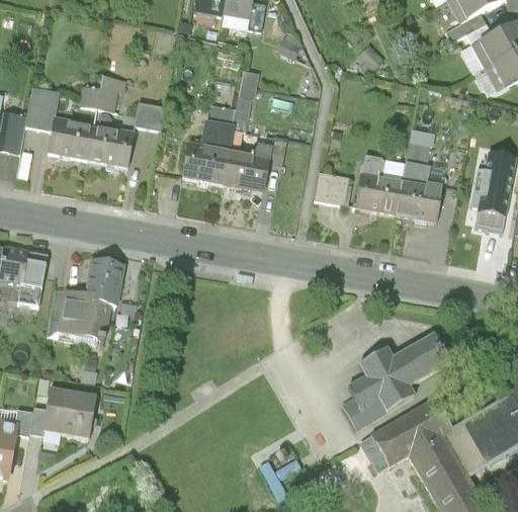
[(198,0),(196,12),(225,16),(227,0),(198,0)]
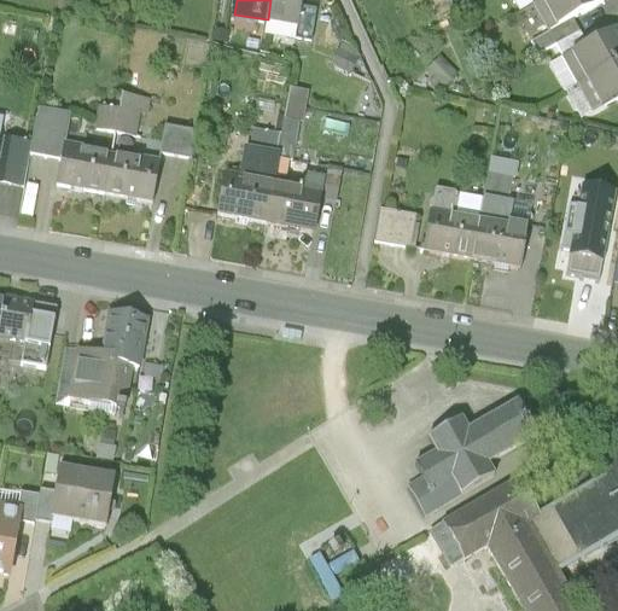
[(270,0),(268,19),(297,24),(302,0),(270,0)]
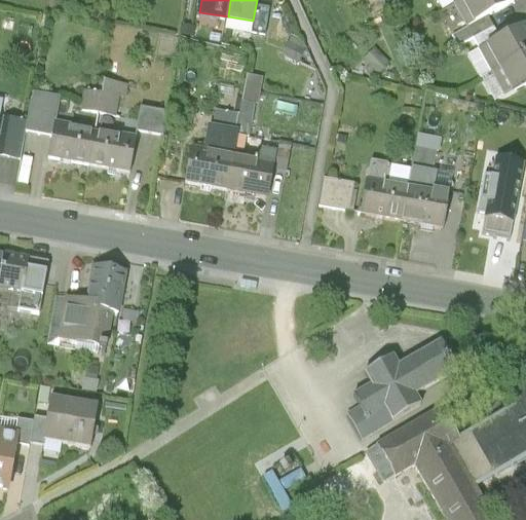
[(451,0),(456,9),(473,0),(451,0)]
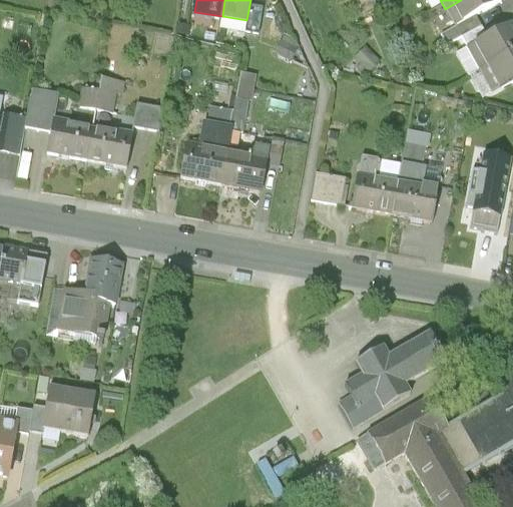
[(512,9),(507,0),(461,0),(445,9),(462,38),(512,9)]
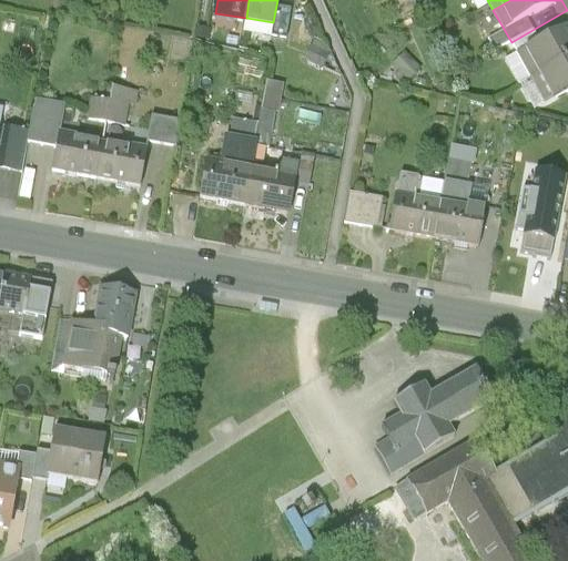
[(567,23),(508,58),(523,84),(567,58),(567,23)]
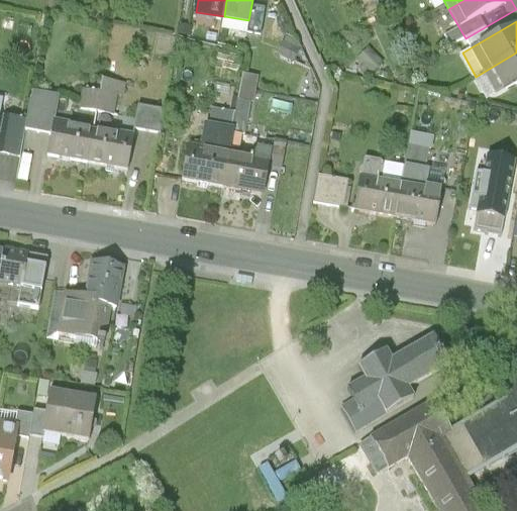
[(286,31),(276,50),(294,60),(301,44),(298,36),(286,31)]
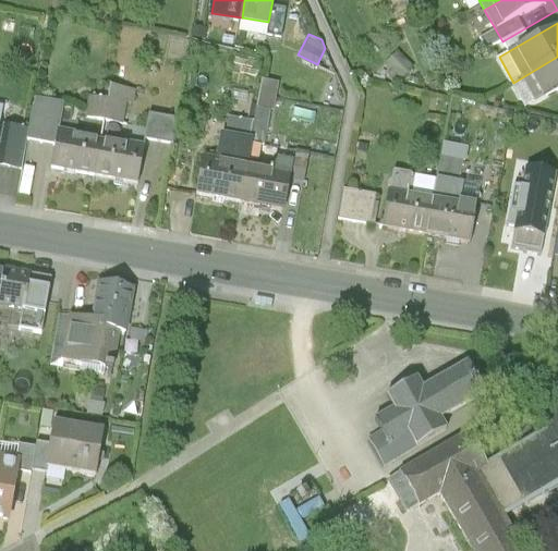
[(557,90),(557,57),(513,83),(528,108),(557,90)]
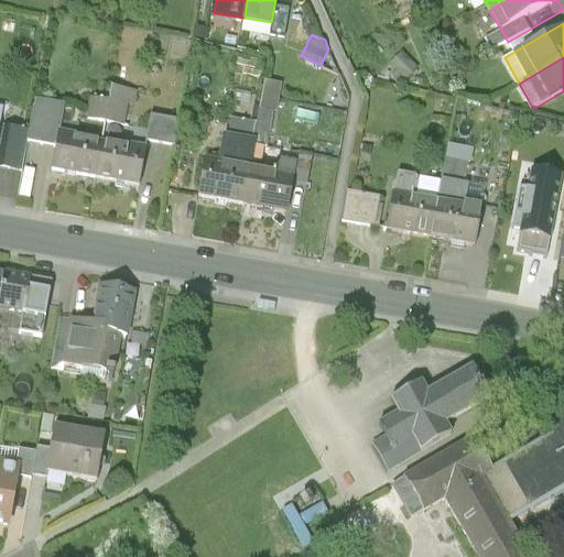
[(256,119),(252,140),(266,143),(272,108),(277,108),(282,79),(264,76),(256,119)]
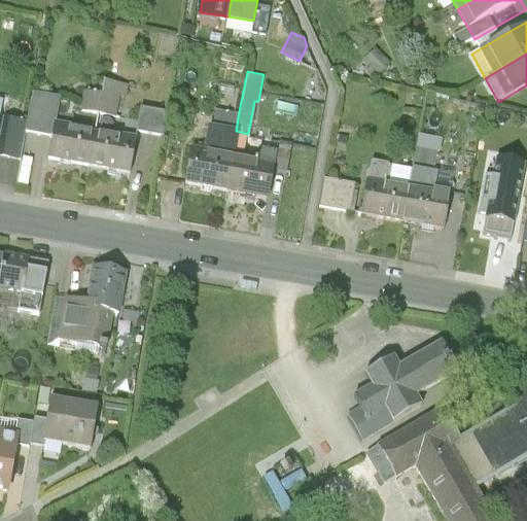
[(426,87),(413,161),(435,165),(450,92),(426,87)]
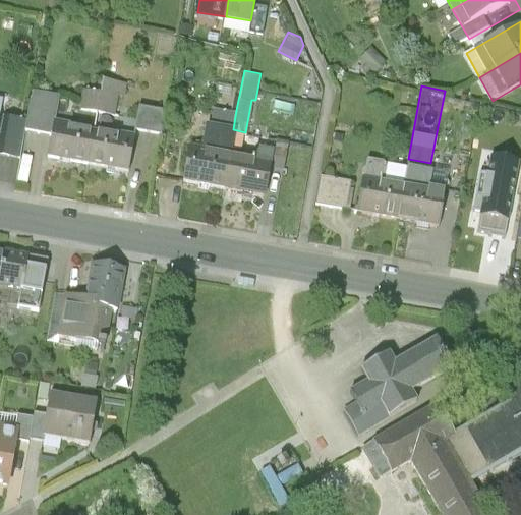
[(26,130),(52,134),(54,122),(58,94),(34,90),(29,119),(26,130)]
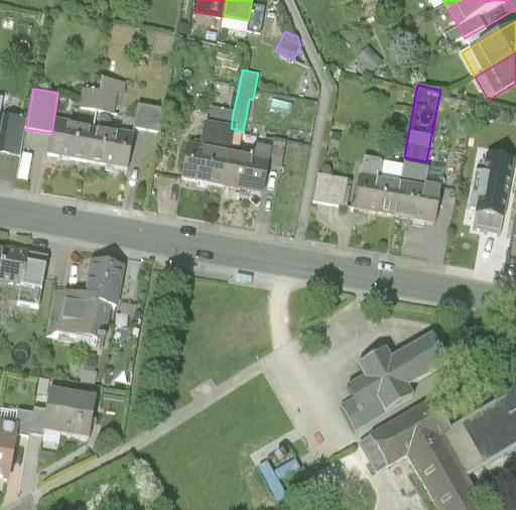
[(138,103),(134,128),(159,131),(163,106),(138,103)]
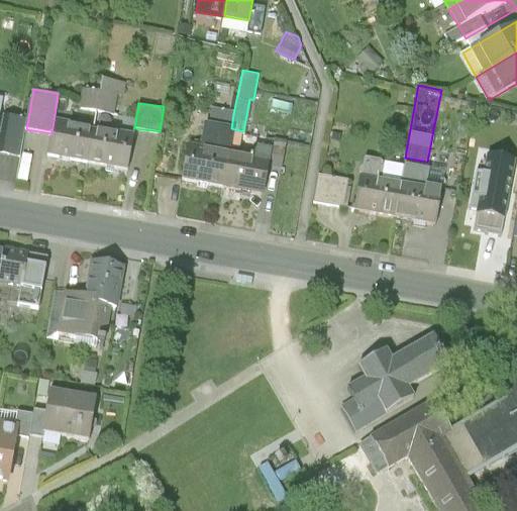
[(200,139),(189,137),(182,178),(219,186),(226,150),(231,128),(234,109),(211,105),(208,120),(204,120),(200,139)]
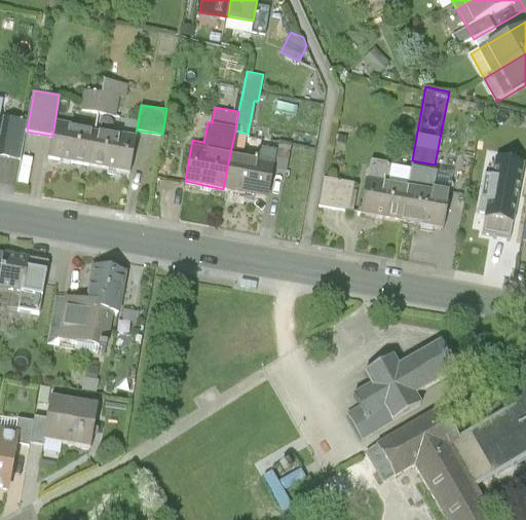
[(0,138),(0,155),(22,159),(27,132),(29,120),(4,116),(0,138)]
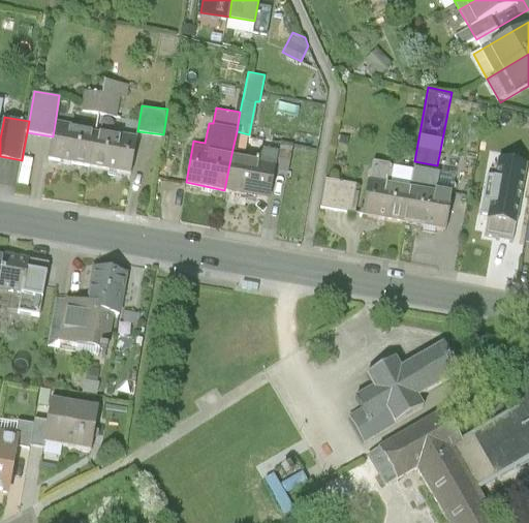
[(95,130),(55,124),(53,136),(49,163),(90,170),(95,130)]
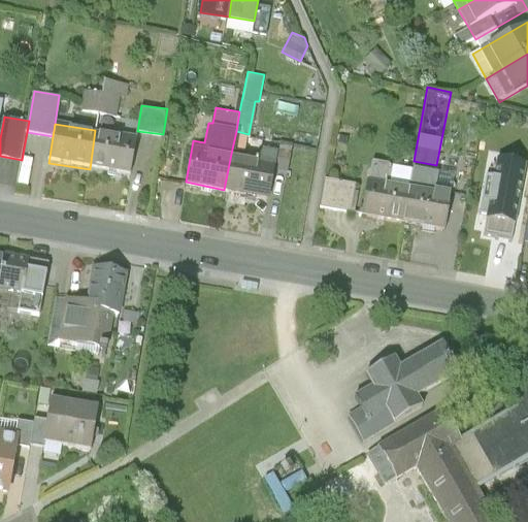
[(136,136),(95,130),(90,169),(130,175),(136,136)]
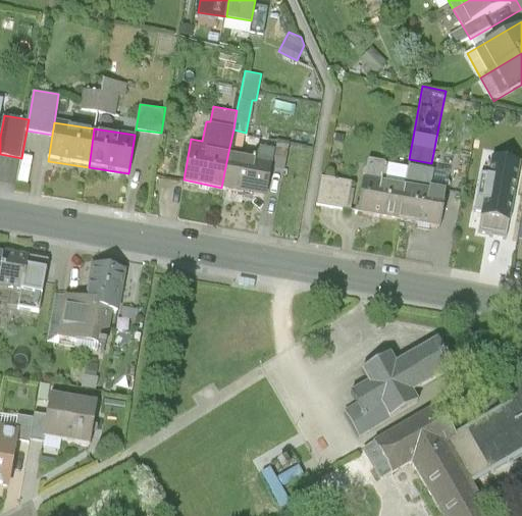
[(253,157),(228,152),(221,188),(265,196),(271,165),(283,167),(285,156),(272,154),(273,147),(256,144),(253,157)]
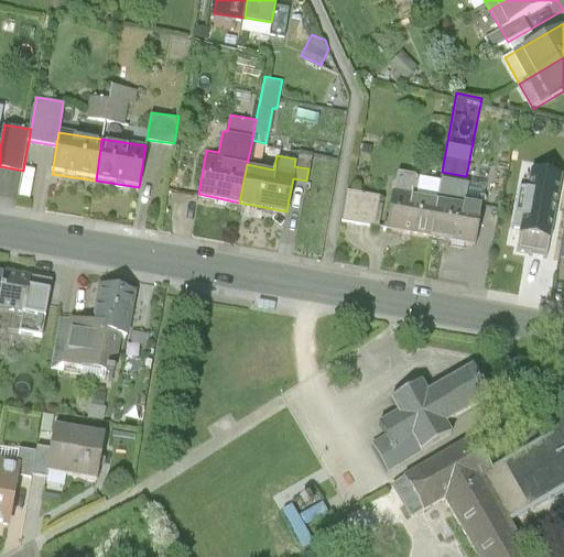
[(431,231),(442,172),(398,165),(388,224),(431,231)]
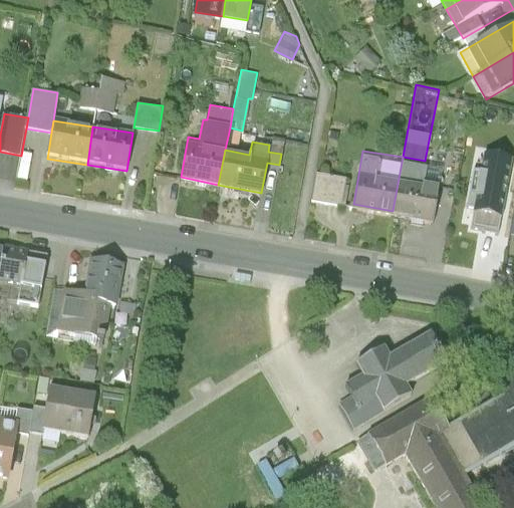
[(510,158),(484,153),(480,170),(472,168),(465,205),(473,207),(470,226),(496,231),(510,158)]
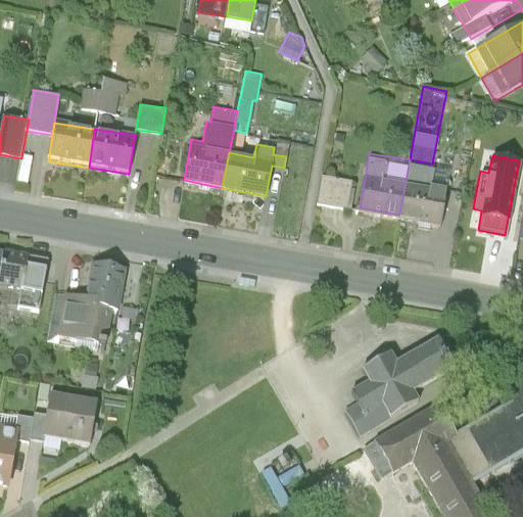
[(440,221),(449,167),(410,159),(399,215),(440,221)]
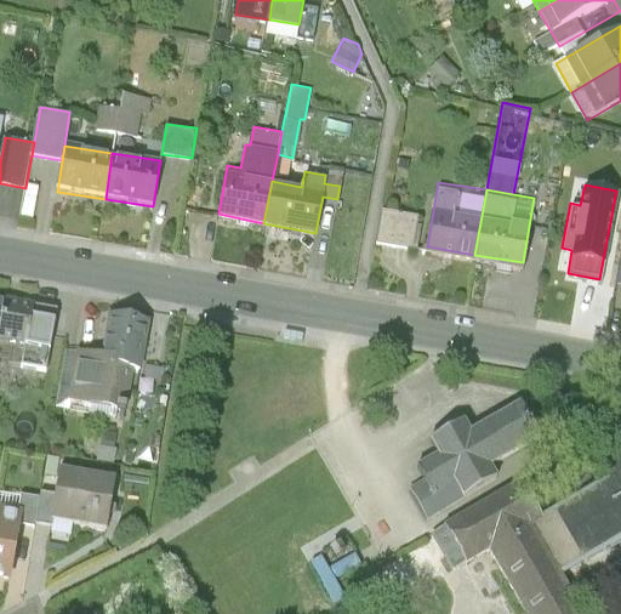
[(381,205),(375,240),(410,246),(416,211),(381,205)]
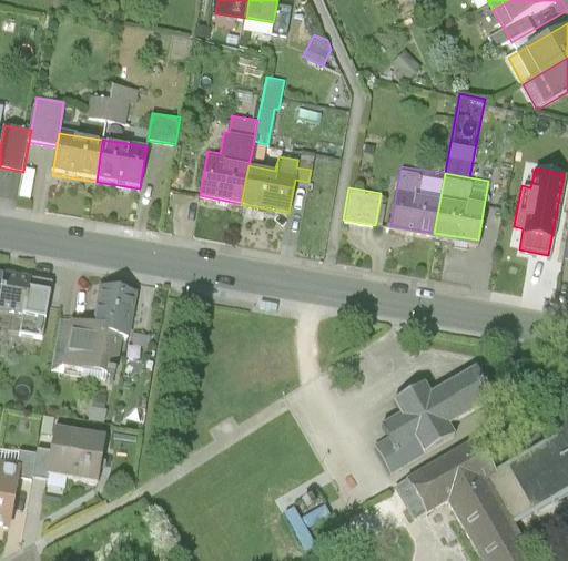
[(42,269),(0,262),(0,328),(4,305),(34,310),(42,269)]
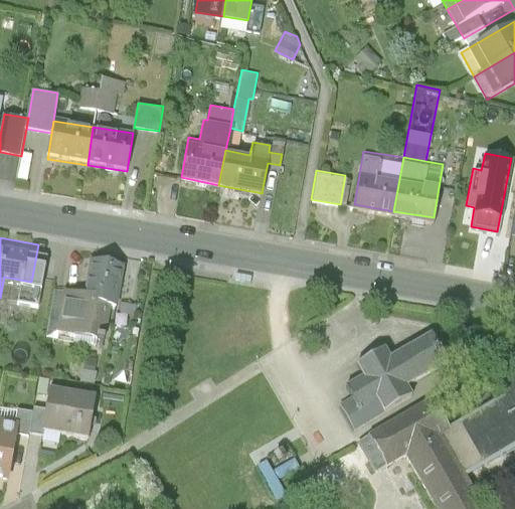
[(91,250),(84,286),(99,289),(98,295),(115,298),(120,299),(128,257),(91,250)]
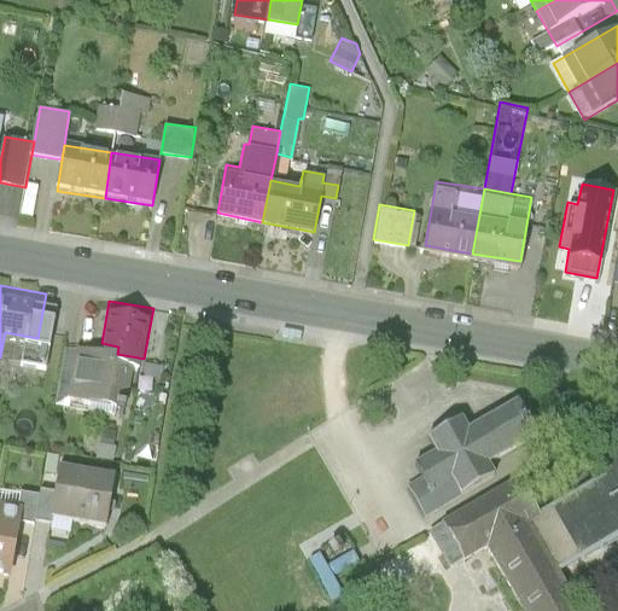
[(128,413),(138,358),(117,354),(118,347),(101,343),(68,337),(56,400),(128,413)]
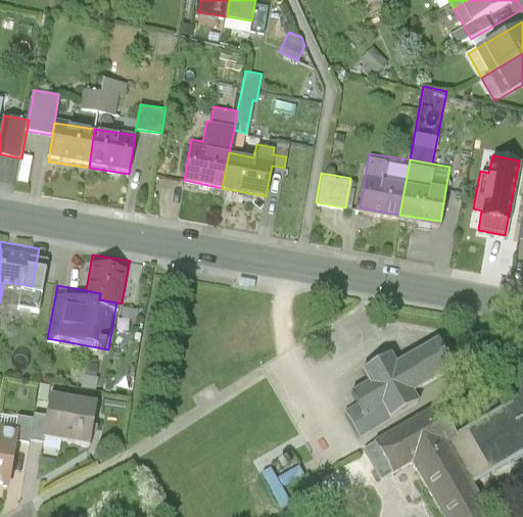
[(389,351),(362,368),(370,380),(351,390),(359,403),(344,411),(359,435),(418,401),(412,390),(454,365),(453,363),(455,362),(445,345),(443,347),(437,337),(395,362),(389,351)]
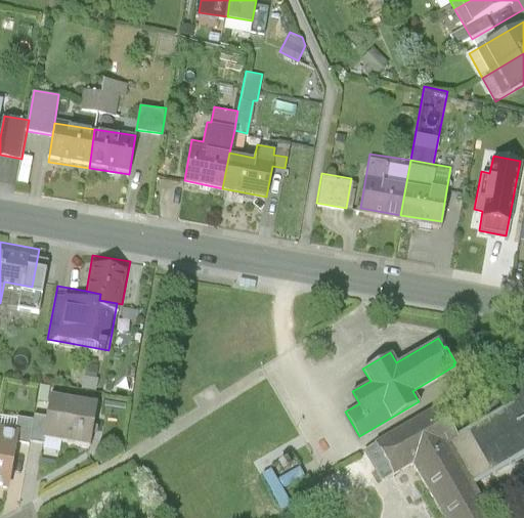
[(523,353),(492,373),(508,401),(457,432),(448,435),(474,482),(523,452),(523,353)]
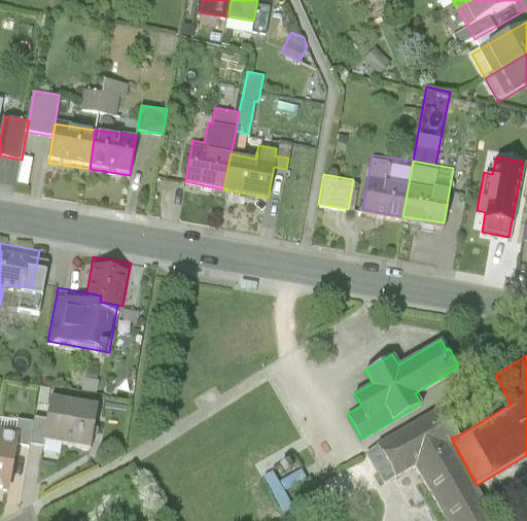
[(101,394),(55,386),(45,435),(92,443),(101,394)]
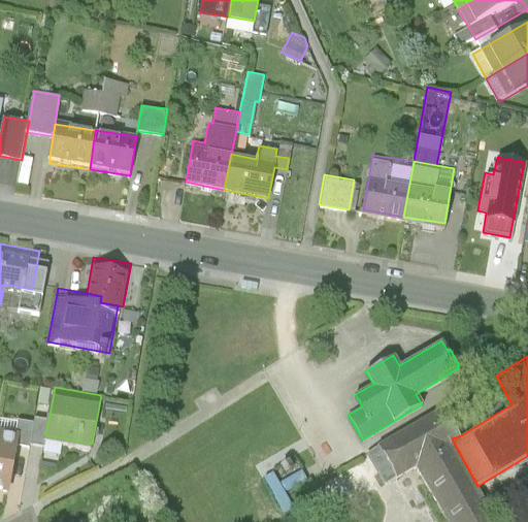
[(497,521),(477,486),(452,438),(461,435),(440,400),(360,448),(384,483),(415,466),(447,521),(497,521)]
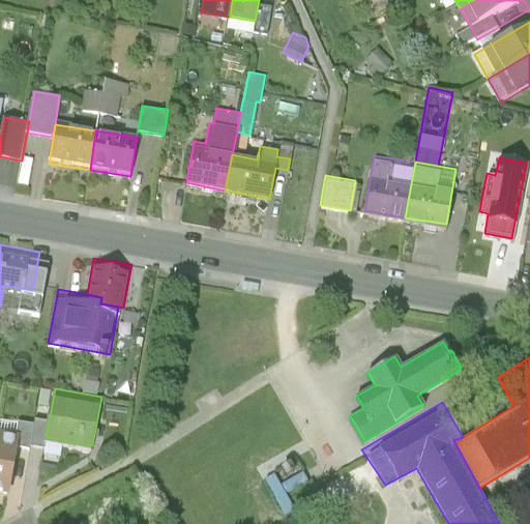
[(0,428),(0,494),(10,496),(21,432),(0,428)]
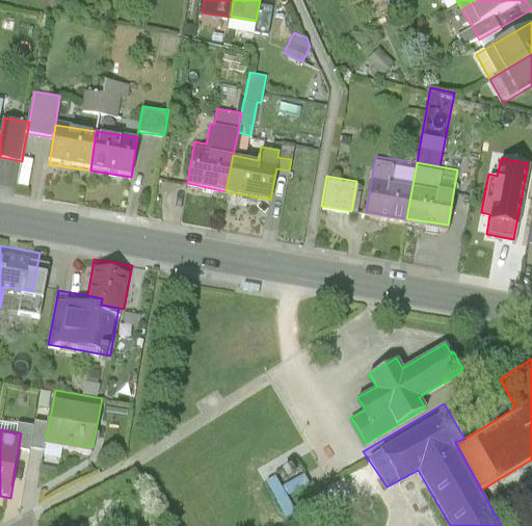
[(344,478),(353,496),(370,489),(361,470),(344,478)]
